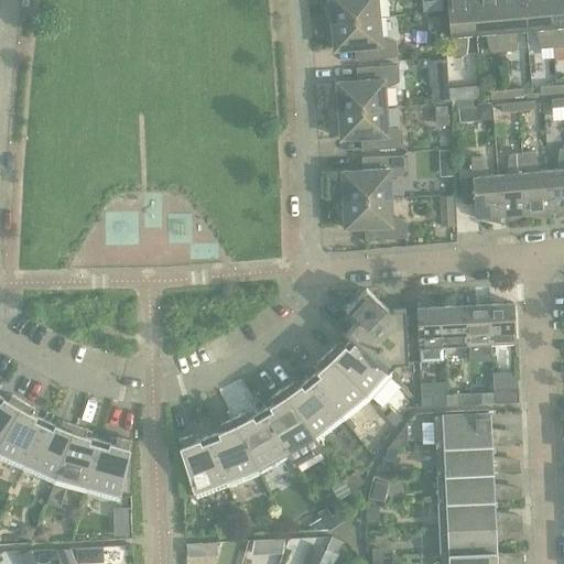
[(329,0),(328,11),(332,11),(333,22),(379,18),(377,0),(329,0)]
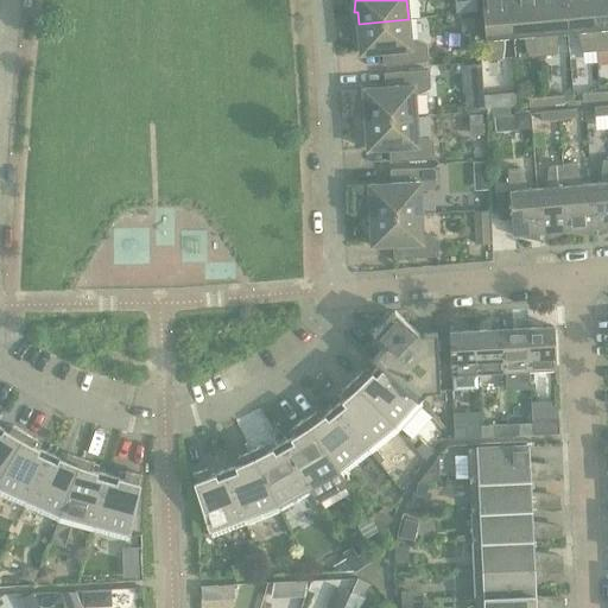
[(475,0),(454,0),(456,14),(477,12),(475,0)]
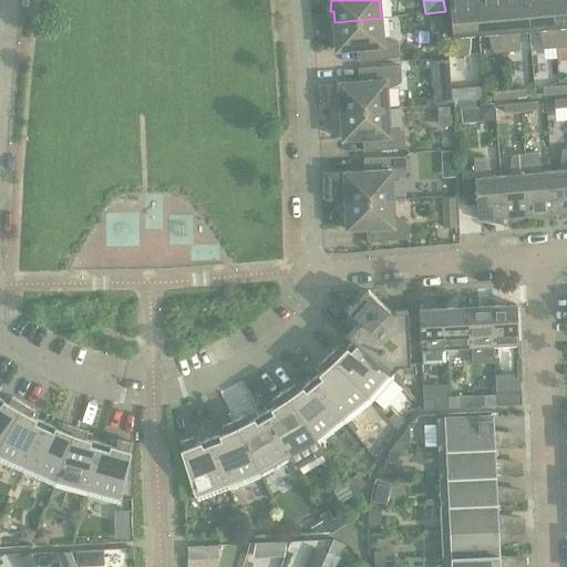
[(450,0),(455,58),(468,57),(471,37),(480,35),(476,0),(450,0)]
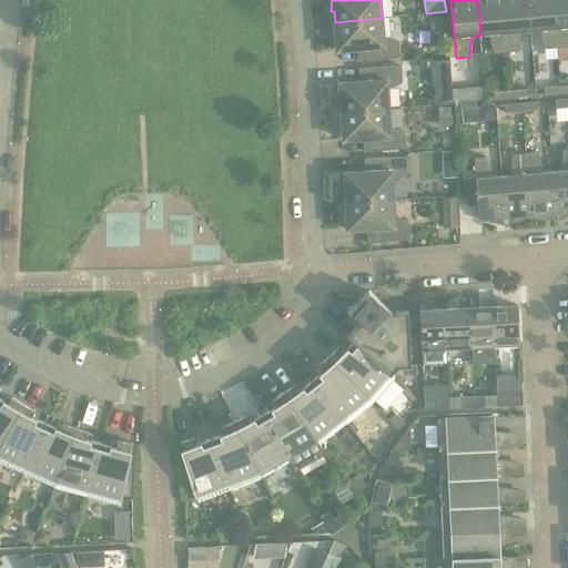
[(477,0),(480,36),(489,34),(495,54),(507,53),(503,0),(477,0)]
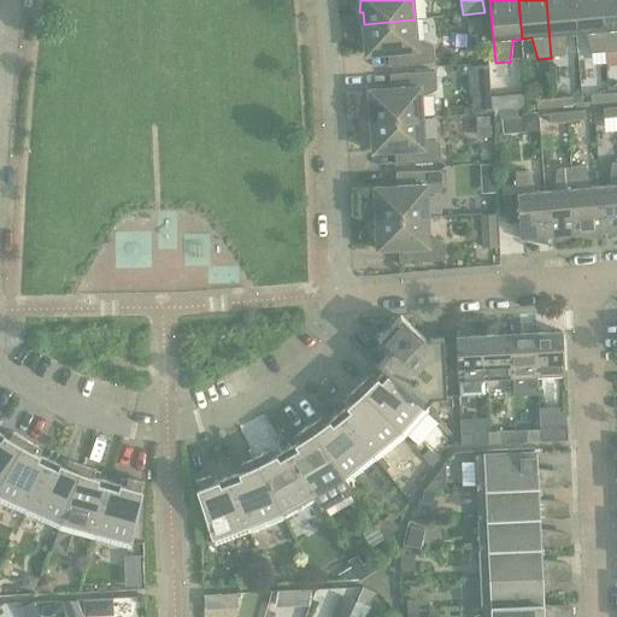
[(546,0),(551,58),(565,57),(566,35),(577,34),(574,0),(546,0)]
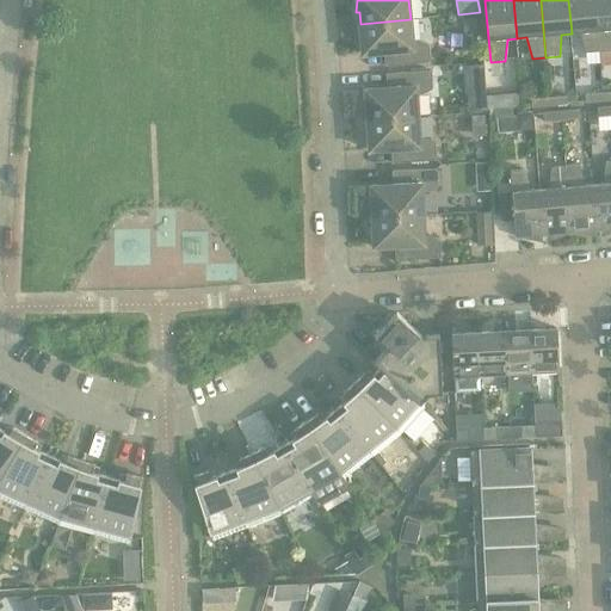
[(568,0),(572,34),(581,32),(586,54),(600,53),(594,0),(568,0)]
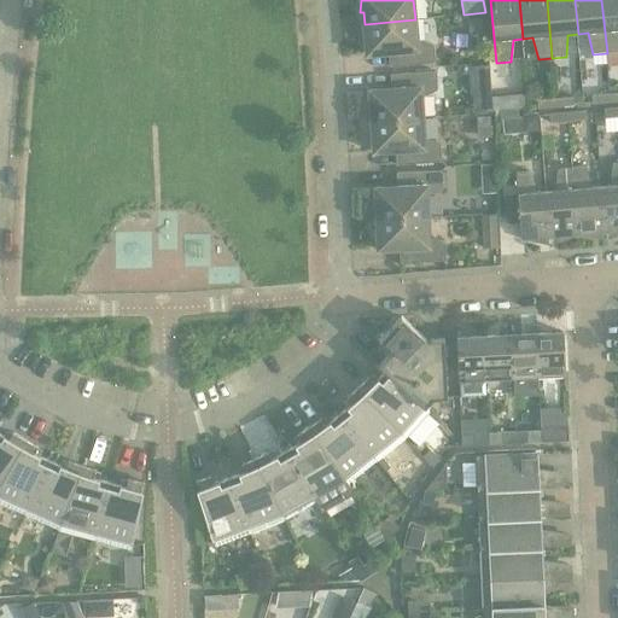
[(617,0),(601,0),(607,53),(617,51),(617,0)]
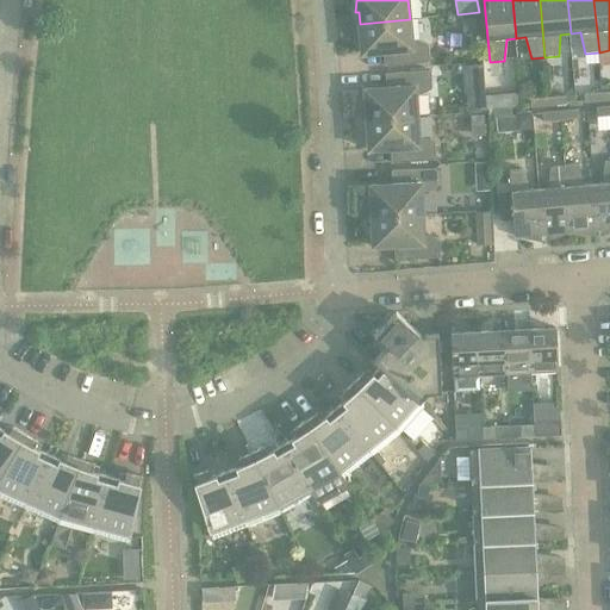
[(362,50),(362,55),(384,53),(385,67),(430,62),(429,44),(424,43),(419,42),(414,41),(412,41),(410,19),(360,24),(361,37),(358,37),(362,50)]
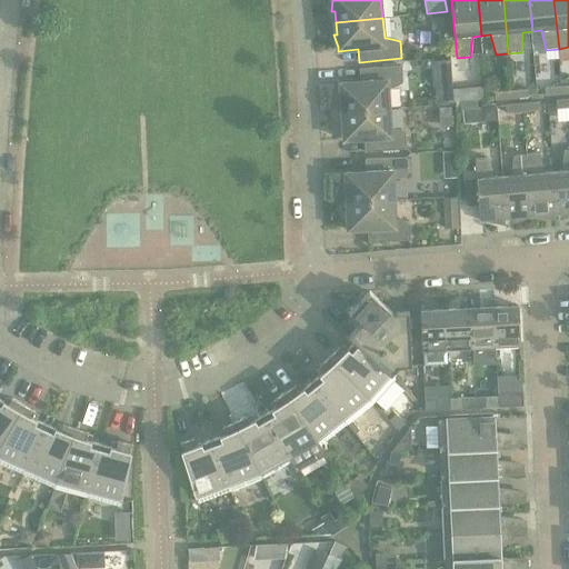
[(445,18),(432,18),(433,32),(446,31),(445,18)]
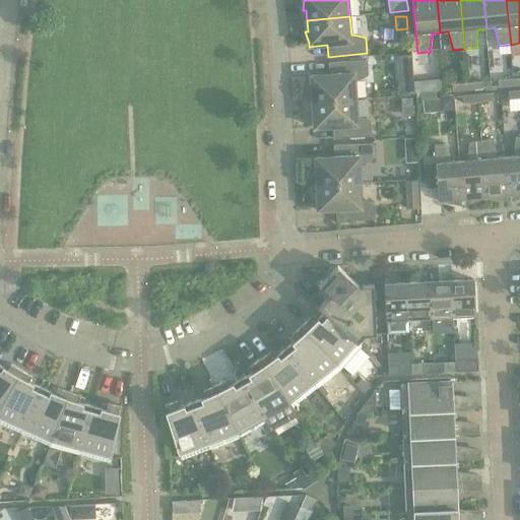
[(312,81),(310,92),(312,92),(313,103),(356,100),(355,81),(356,81),(361,80),(365,78),(369,76),(368,61),(329,63),(330,75),(311,76),(312,81)]
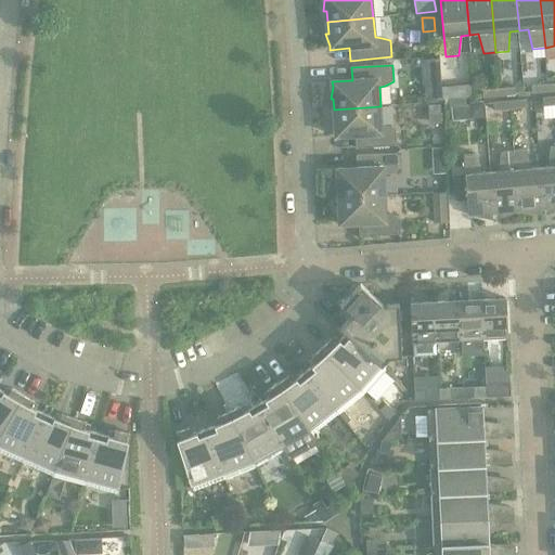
[(549,92),(549,85),(532,86),(532,93),(549,92)]
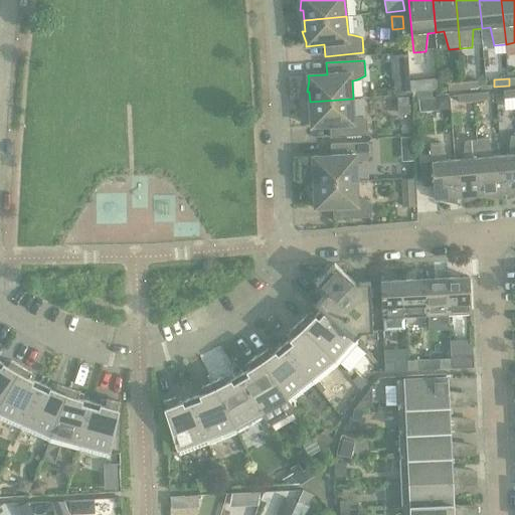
[(409,80),(394,82),(395,96),(410,95),(410,93),(409,80)]
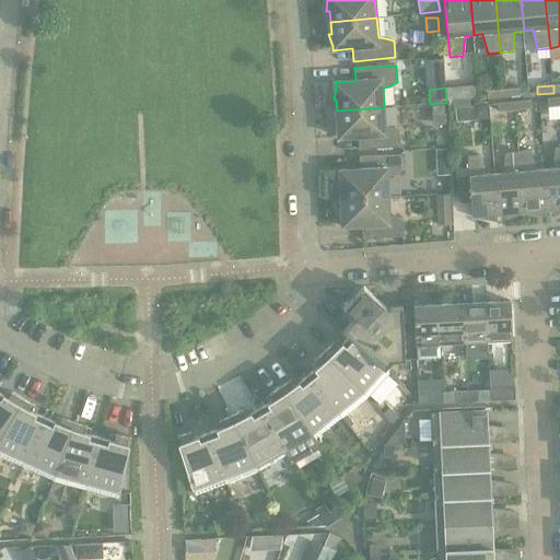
[(520,89),(503,90),(504,97),(521,96),(520,89)]
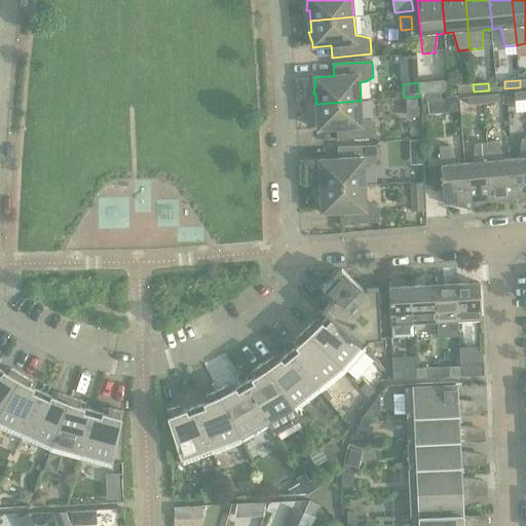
[(474,91),(473,84),(457,85),(458,92),(474,91)]
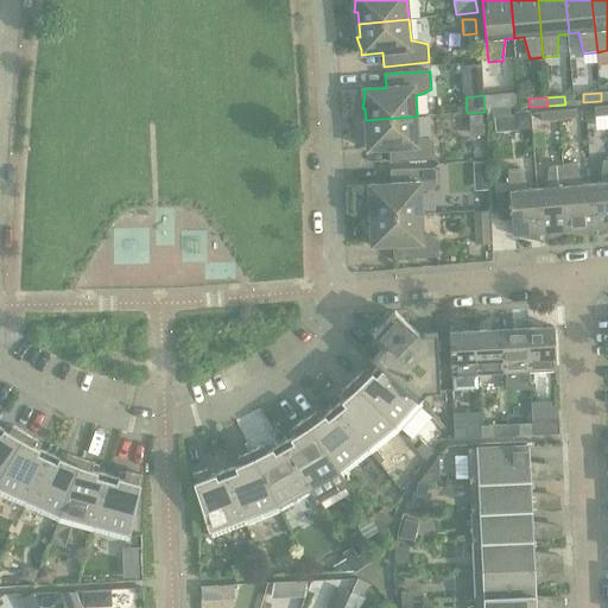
[(607,115),(607,107),(595,108),(596,116),(607,115)]
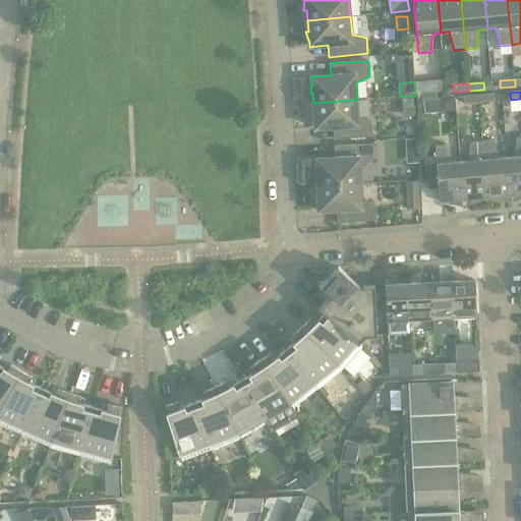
[(421,94),(422,101),(438,100),(438,93),(421,94)]
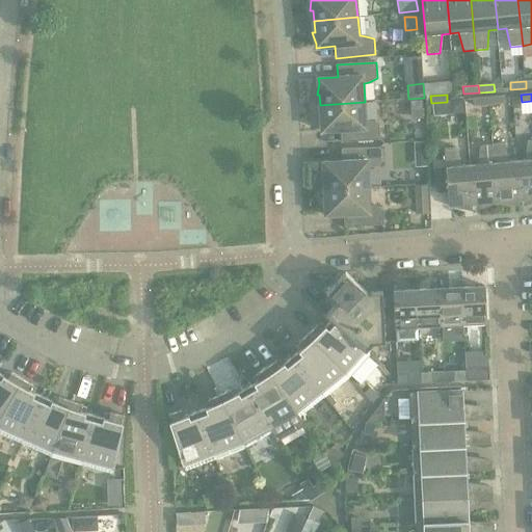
[(504,97),(488,98),(489,105),(505,104),(504,97)]
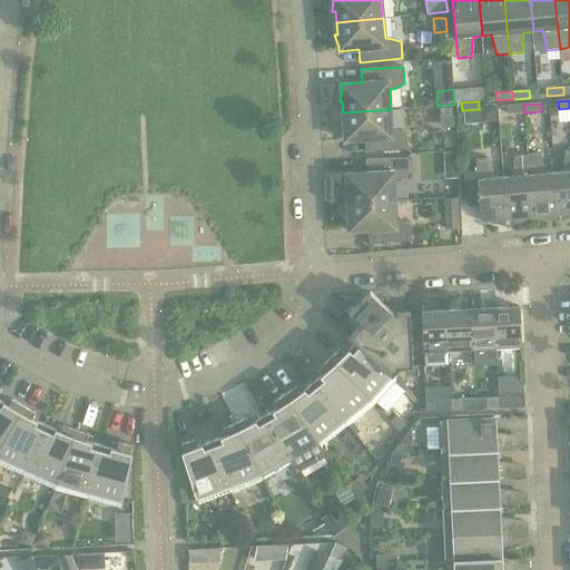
[(524,112),(523,105),(507,106),(508,114),(524,112)]
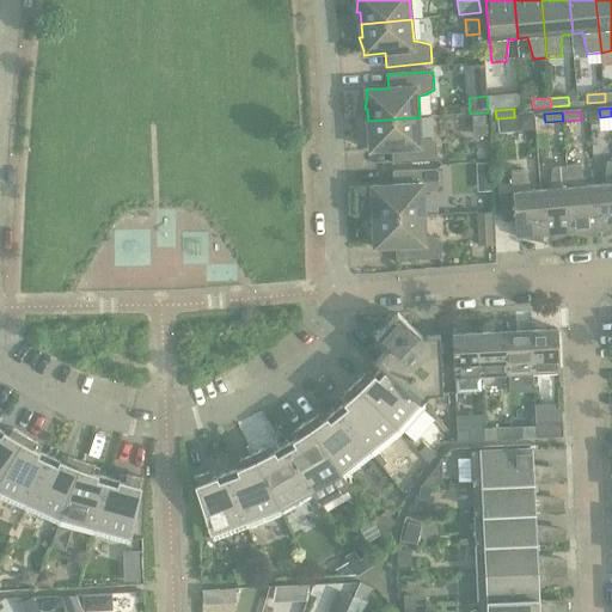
[(485,115),(475,116),(476,136),(488,135),(485,115)]
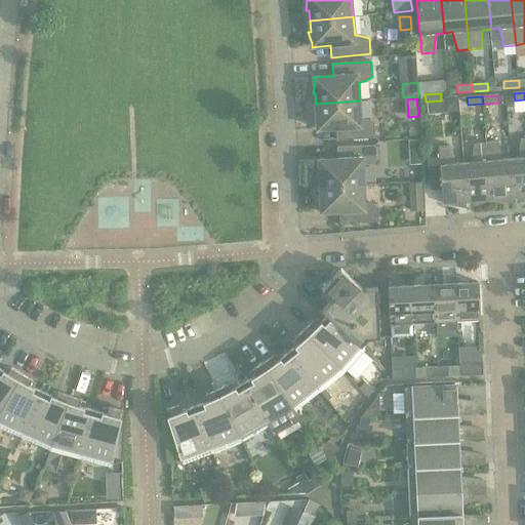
[(456,98),(444,99),(445,108),(450,112),(457,112),(456,98)]
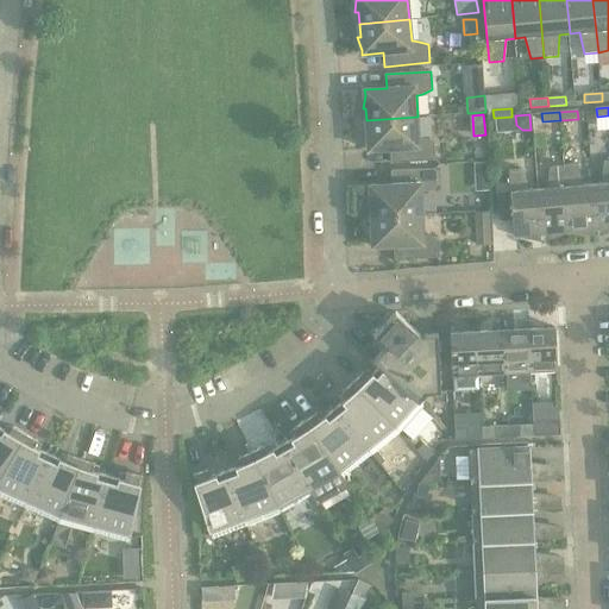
[(369,145),(368,145),(369,151),(390,149),(391,163),(437,161),(435,143),(429,140),(425,139),(420,138),(419,138),(418,117),(366,120),(368,132),(364,132),(369,145)]
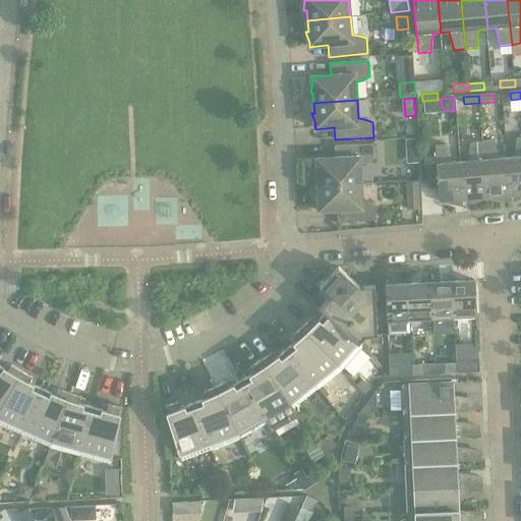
[(418,138),(406,139),(406,151),(418,151),(418,138)]
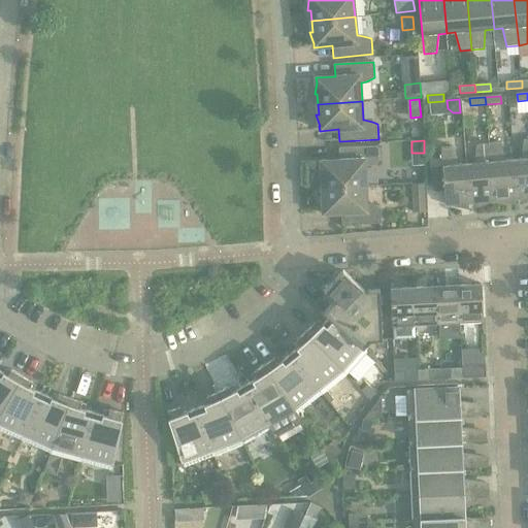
[(523,159),(515,160),(518,199),(526,199),(527,201),(527,200),(527,140),(524,141),(523,159)]
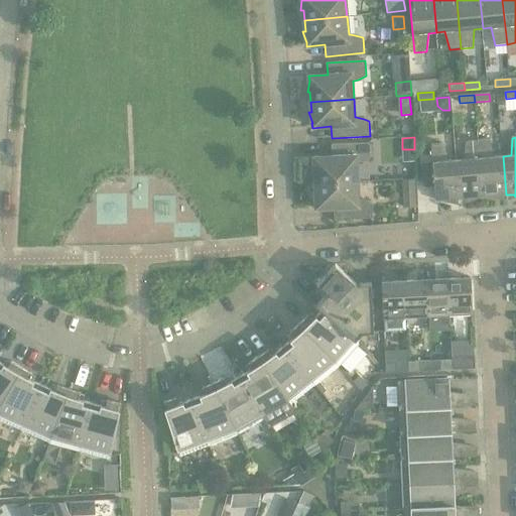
[(490,140),(478,141),(483,197),(487,197),(498,199),(498,196),(506,195),(503,156),(494,157),(490,140)]
